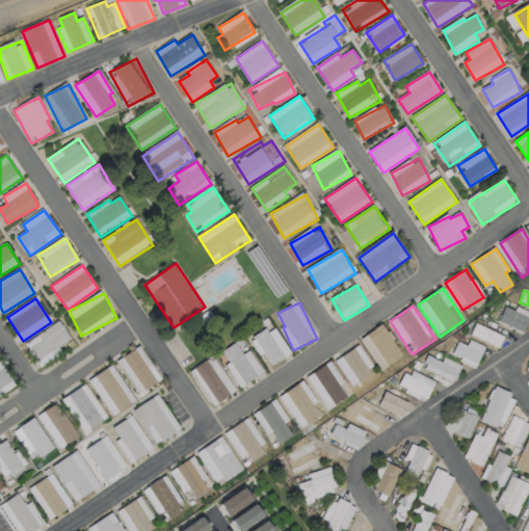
[(528,312),(517,307),(516,311),(504,306),(497,321),(524,333),(528,324),(528,312)]
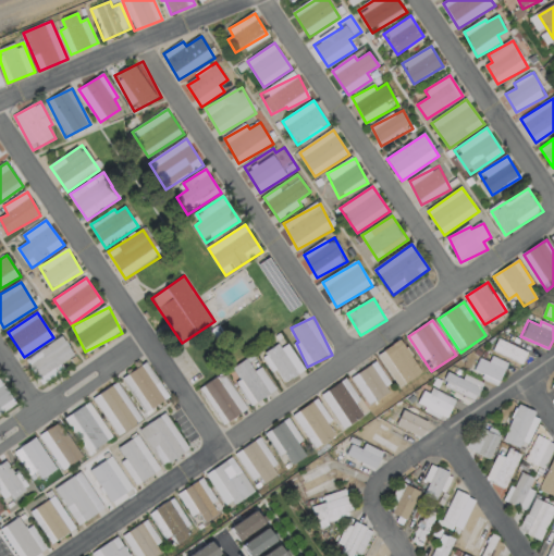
[(61,365),(75,356),(63,337),(27,360),(42,385),(65,371),(61,365)]
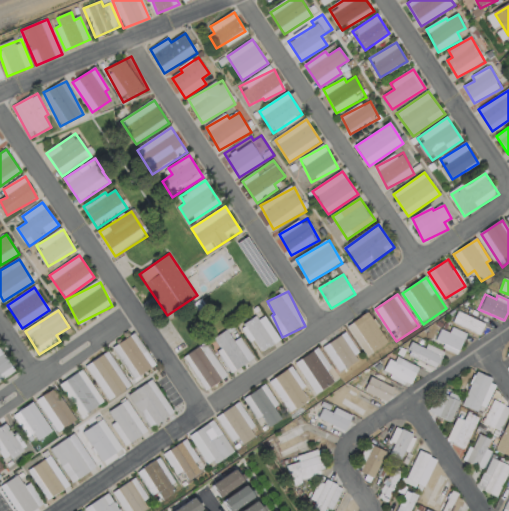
[(453,324),(481,336),(486,323),(458,311),(453,324)]
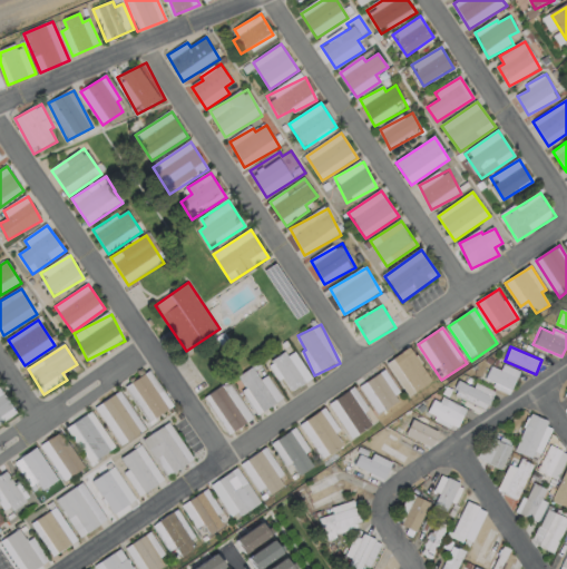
[(437,383),(417,349),(390,364),(410,399),(437,383)]
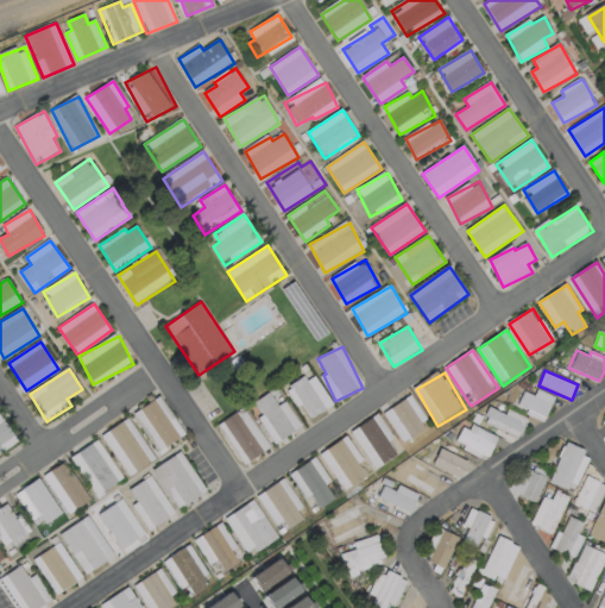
[(303,405),(312,419),(333,406),(314,374),(288,390),(297,407),(303,405)]
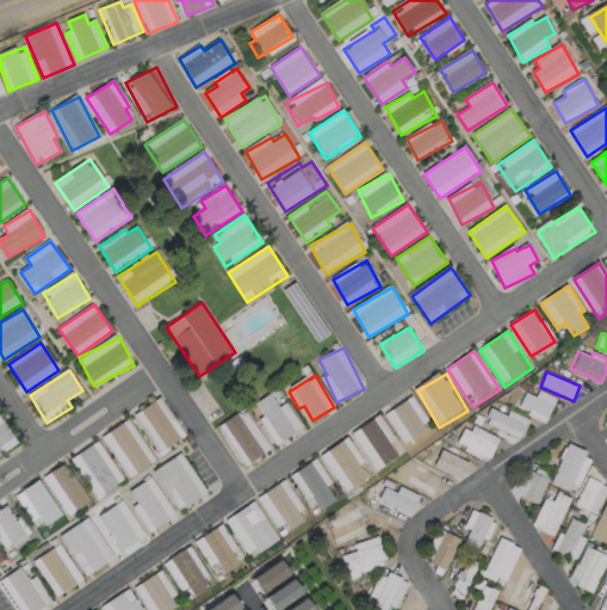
[(520,407),(530,411),(527,417),(547,423),(556,398),(539,392),(537,399),(525,394),(520,407)]
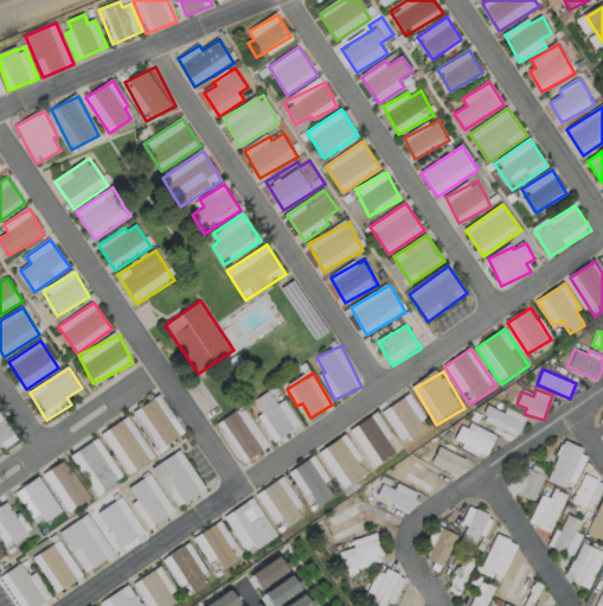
[(286,400),(277,404),(270,393),(256,402),(263,413),(257,418),(275,442),(301,425),(286,400)]
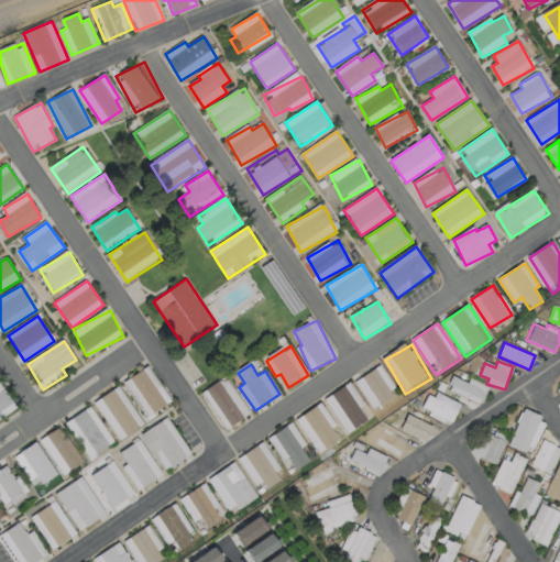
[(381,366),(357,383),(375,410),(399,395),(381,366)]
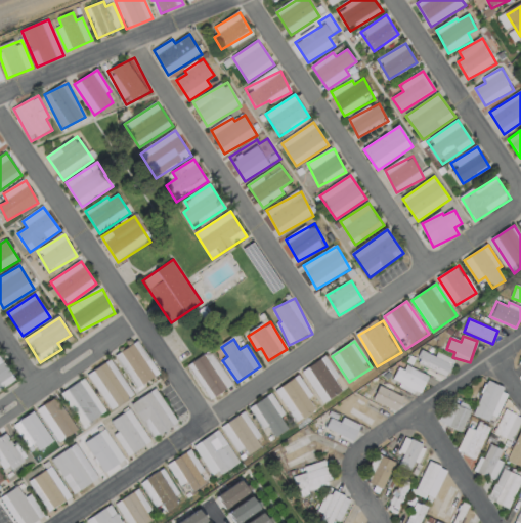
[(136,389),(158,377),(138,343),(117,355),(136,389)]
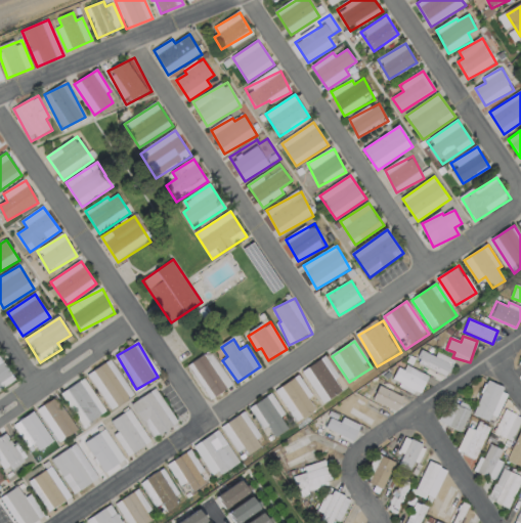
[(233,385),(210,351),(187,366),(211,400),(233,385)]
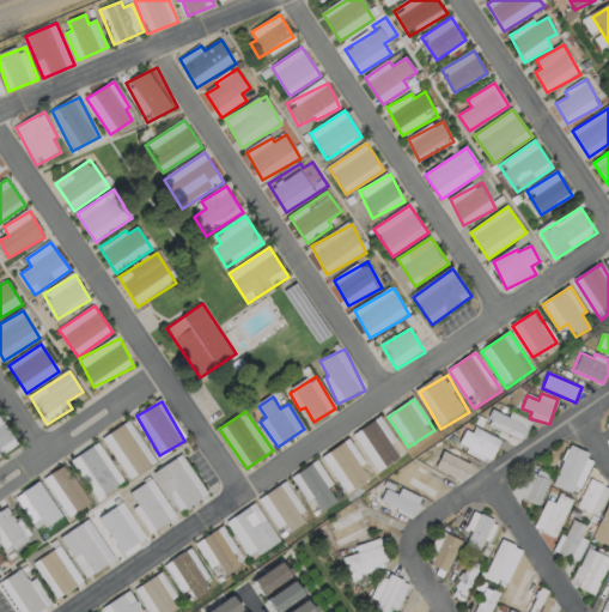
[(487,424),(523,442),(533,423),(512,412),(510,418),(494,411),(487,424)]
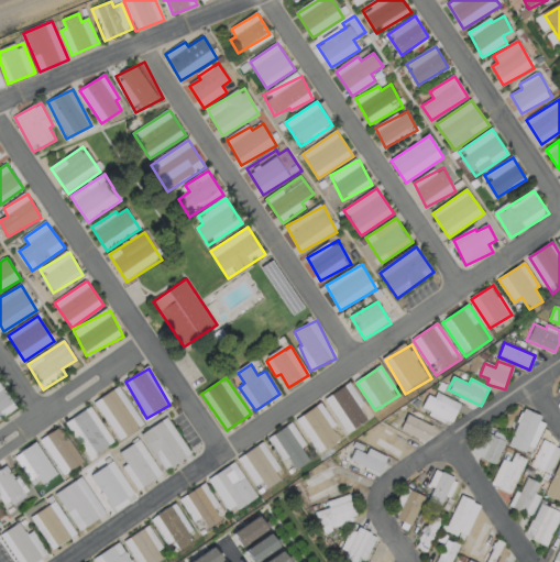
[(0,420),(18,409),(1,383),(0,383),(0,420)]
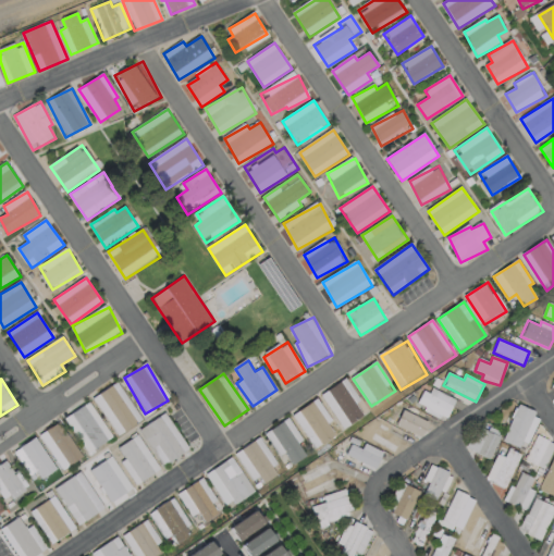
[(345,430),(370,412),(347,379),(322,396),(345,430)]
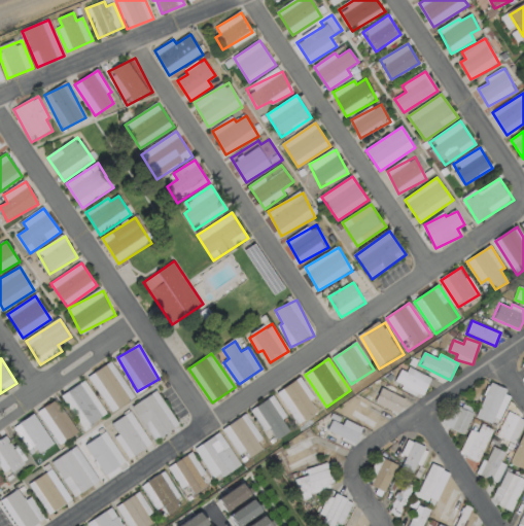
[(136,397),(111,362),(89,378),(113,413),(136,397)]
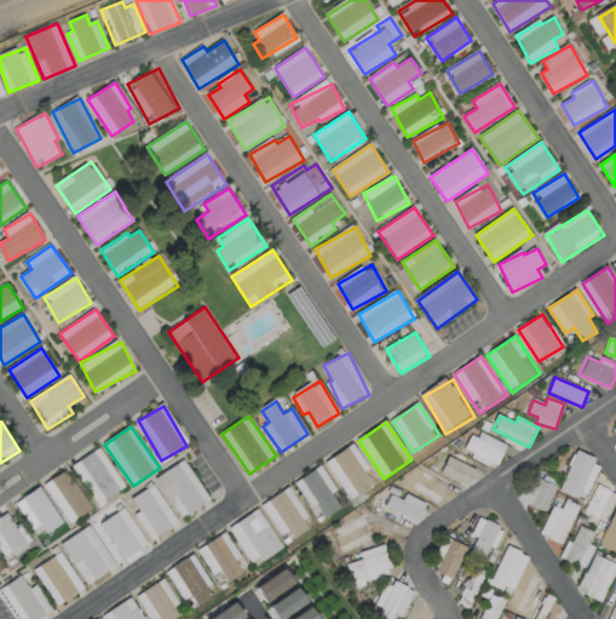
[(473,431),(464,452),(498,468),(507,447),(473,431)]
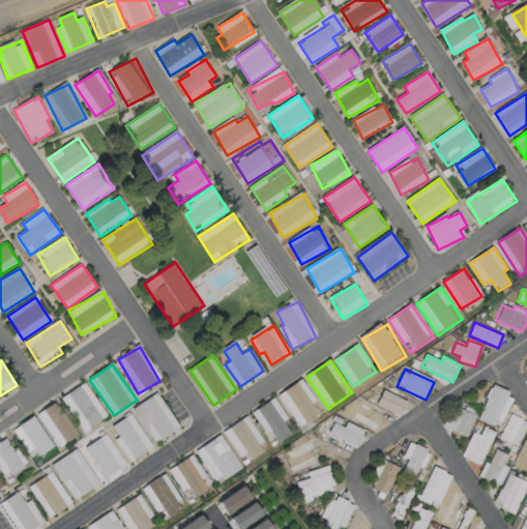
[(321,415),(315,407),(320,404),(302,379),(280,395),(301,428),(321,415)]
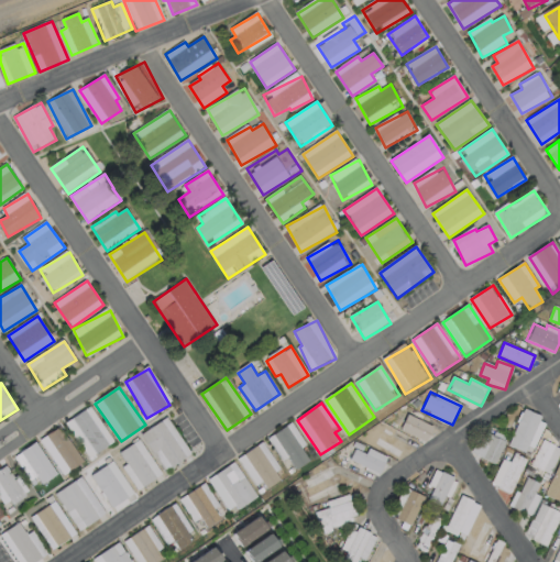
[(66,423),(91,460),(116,443),(91,407),(66,423)]
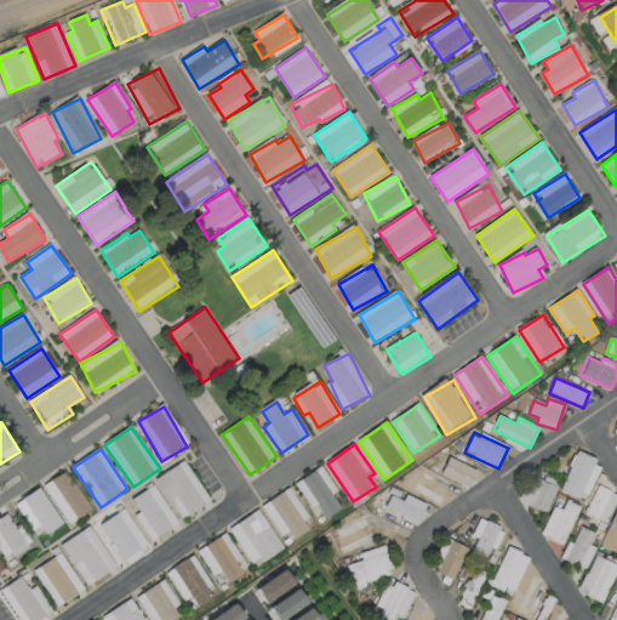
[(601,462),(576,454),(561,493),(587,501),(601,462)]
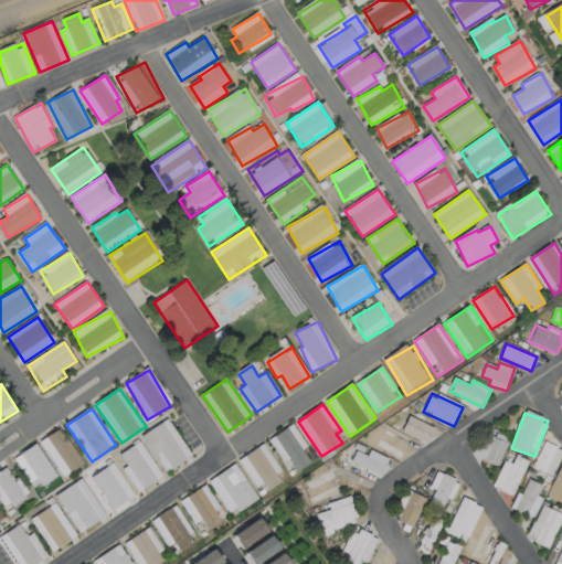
[(167,474),(193,456),(168,419),(142,436),(167,474)]
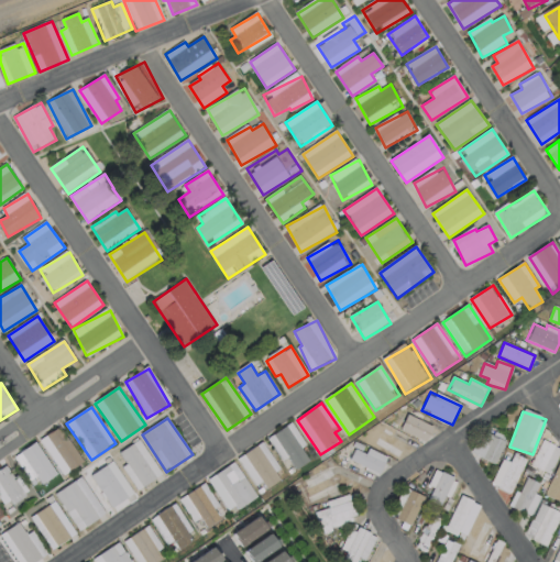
[(298,471),(313,461),(304,448),(308,445),(293,423),(268,439),(284,461),(289,458),(298,471)]
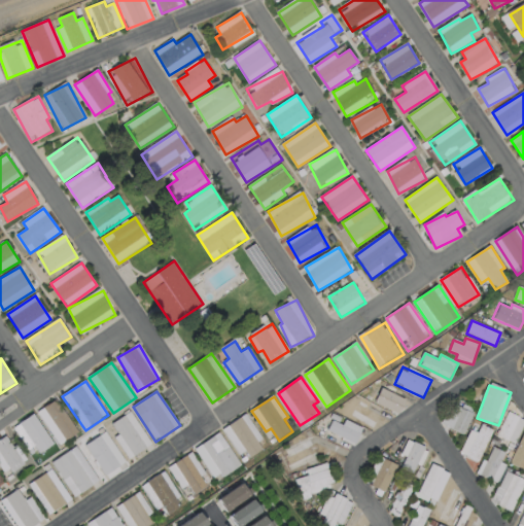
[(60,445),(78,433),(58,399),(38,412),(60,445)]
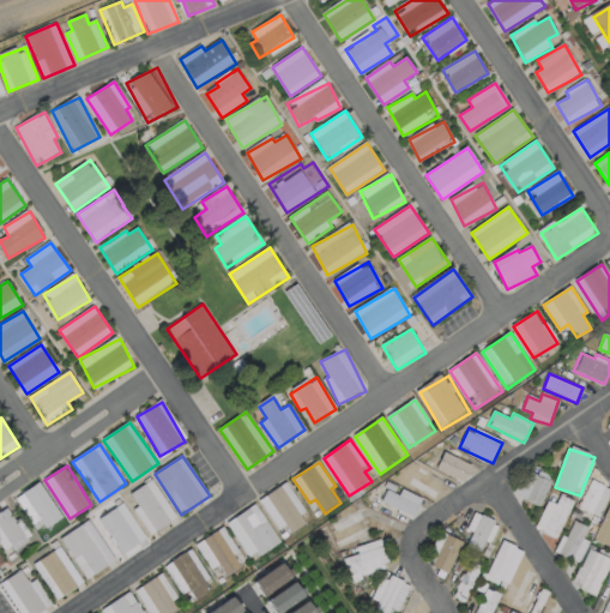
[(515,496),(542,506),(553,481),(526,469),(515,496)]
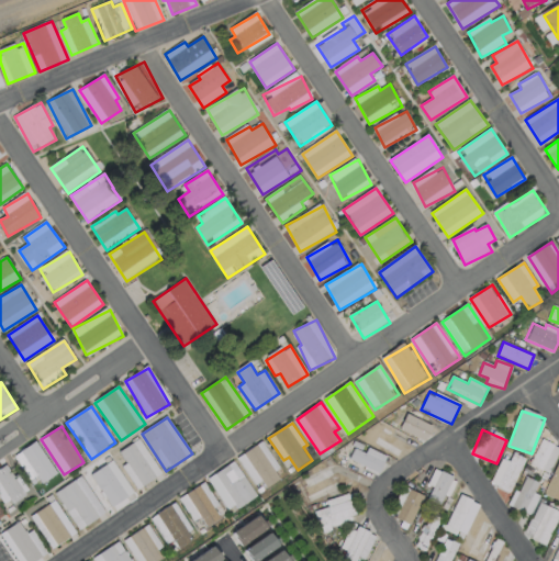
[(121,451),(127,463),(123,467),(137,490),(163,474),(141,439),(121,451)]
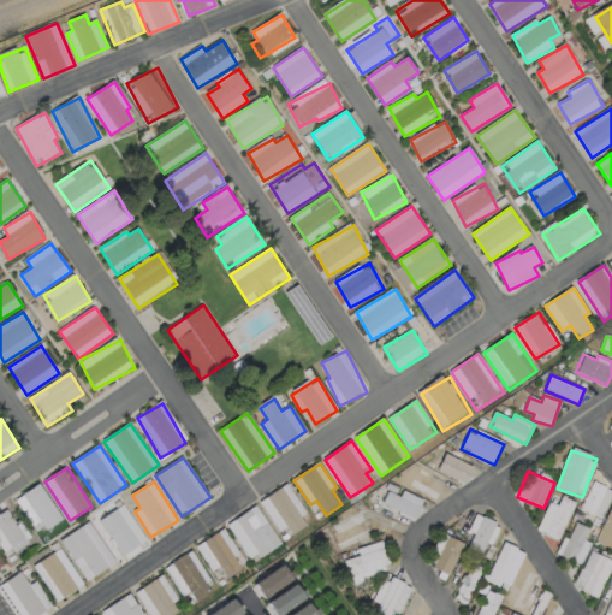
[(602,520),(611,500),(611,490),(594,482),(581,509),(602,520)]
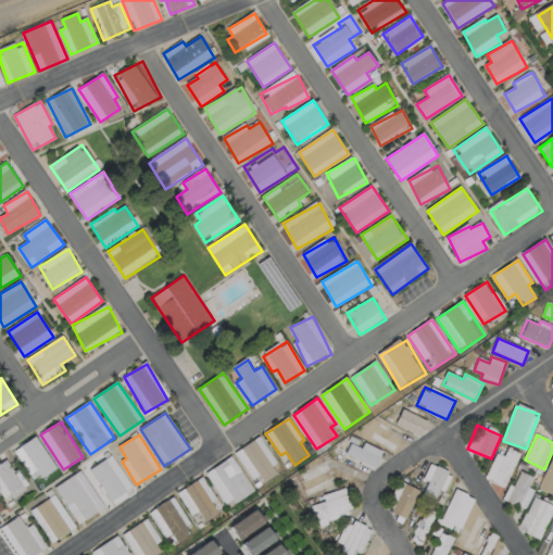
[(29,476),(38,471),(42,478),(57,470),(38,438),(15,450),(29,476)]
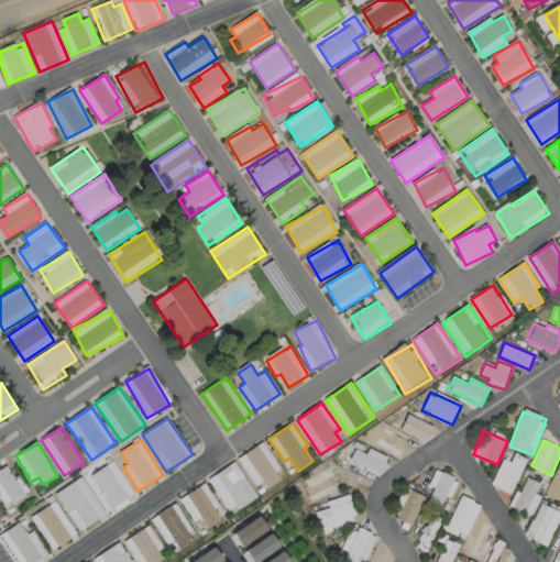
[(285,480),(265,443),(239,458),(255,486),(264,482),(268,489),(285,480)]
